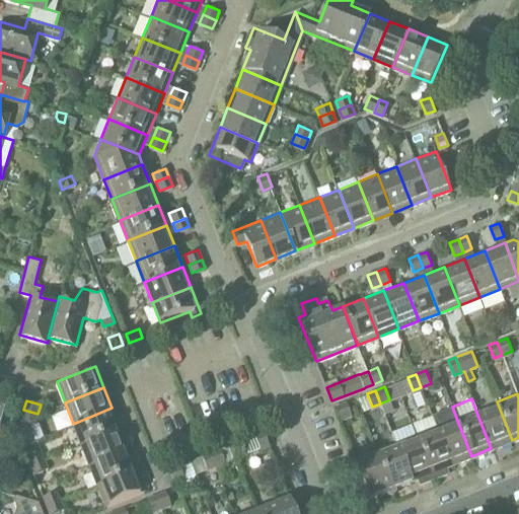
[(351,415),(346,401),(334,407),(340,420),(351,415)]
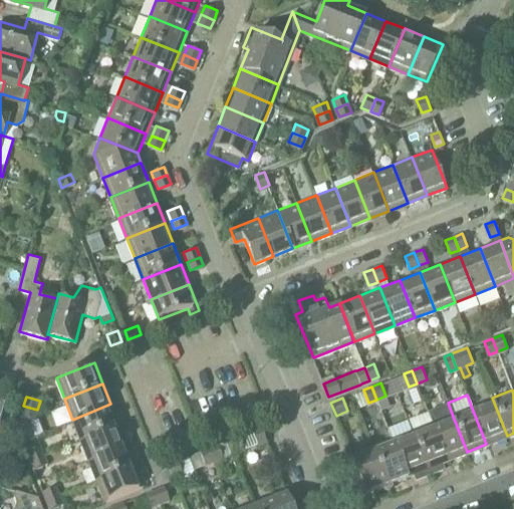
[(492,398),(471,406),(486,444),(507,436),(492,398)]
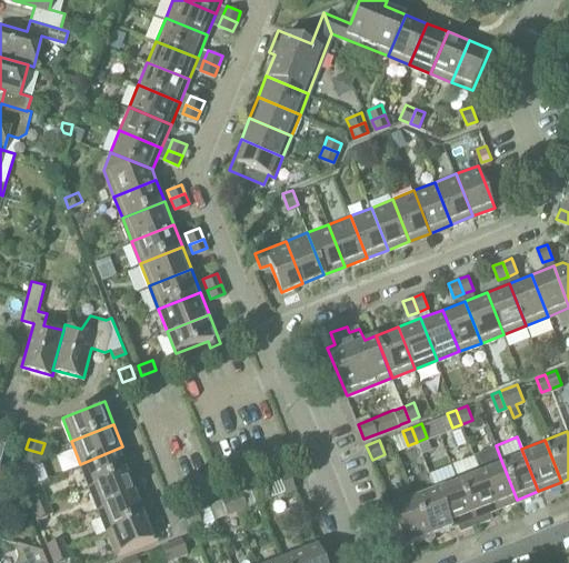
[(496,445),(472,454),(478,466),(495,509),(517,500),(500,458),(496,445)]
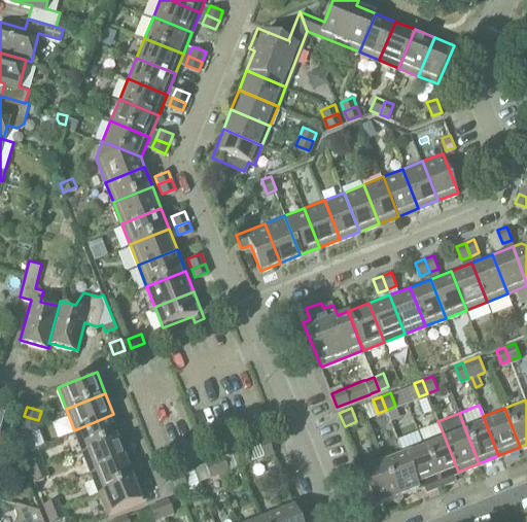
[(113,414),(74,430),(82,451),(121,436),(113,414)]
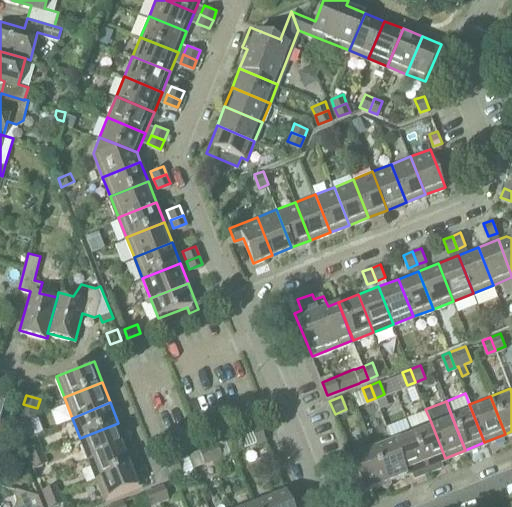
[(34,417),(37,408),(23,404),(21,413),(34,417)]
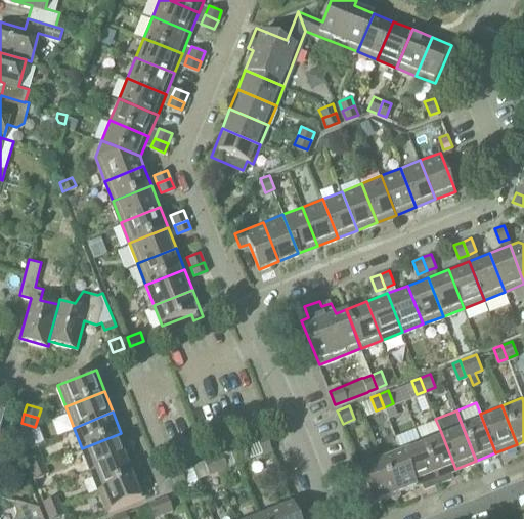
[(435,419),(415,427),(419,438),(437,483),(451,477),(448,472),(455,469),(440,430),(435,419)]
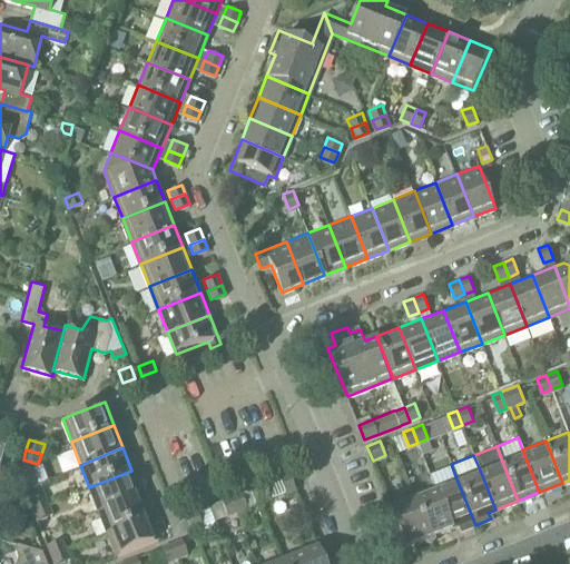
[(451,464),(429,473),(434,485),(451,527),(457,525),(460,532),(475,525),(455,476),(451,464)]
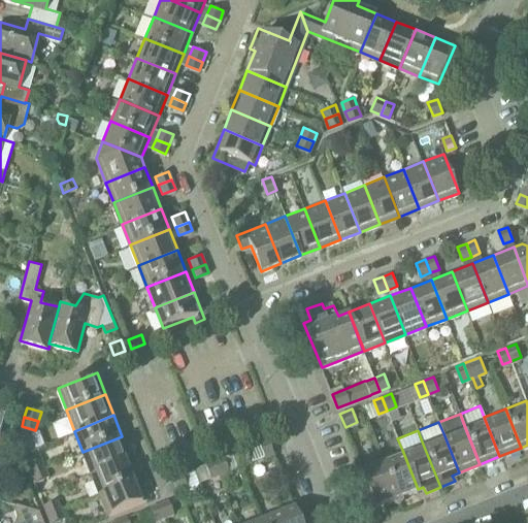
[(122,436),(83,452),(91,471),(130,456),(122,436)]
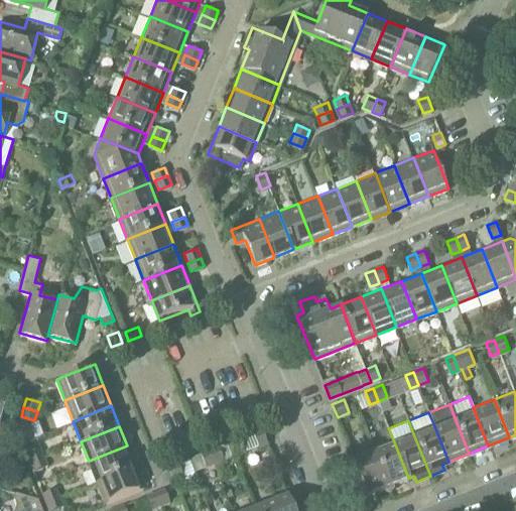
[(262,428),(254,431),(259,444),(267,441),(262,428)]
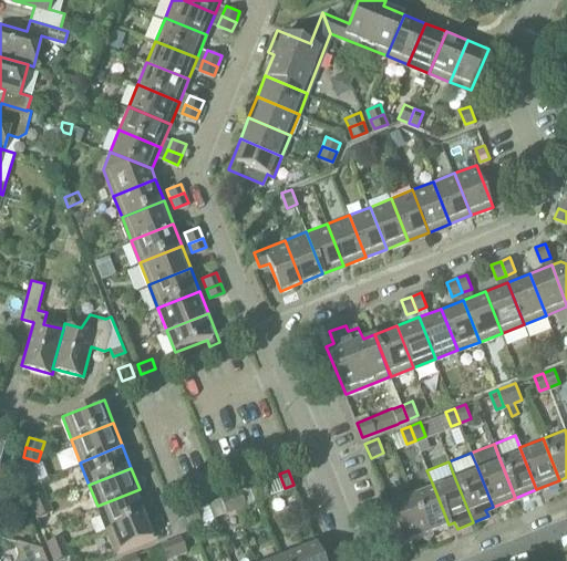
[(253,484),(259,500),(270,496),(264,479),(253,484)]
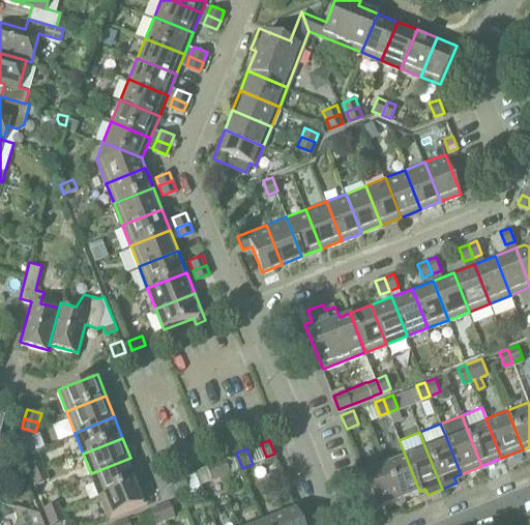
[(404,451),(382,460),(398,499),(419,491),(404,451)]
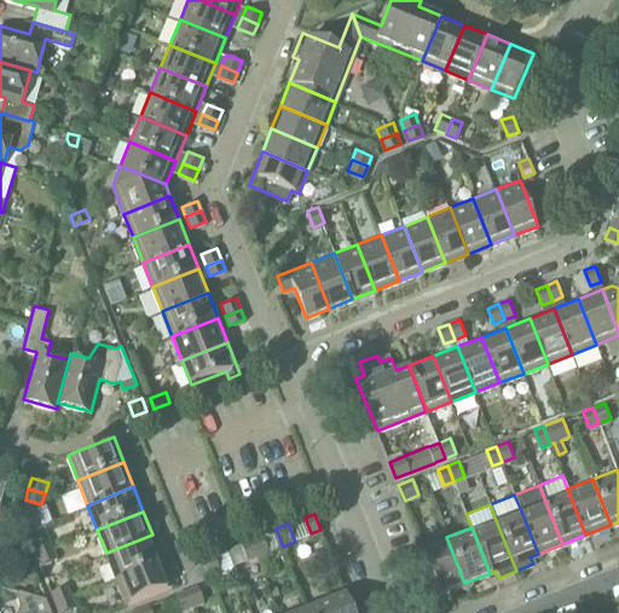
[(152,535),(106,553),(116,578),(162,560),(152,535)]
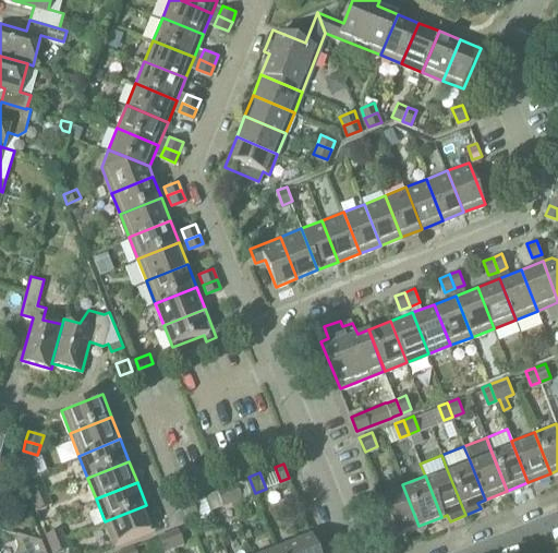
[(227,487),(232,501),(243,496),(238,482),(227,487)]
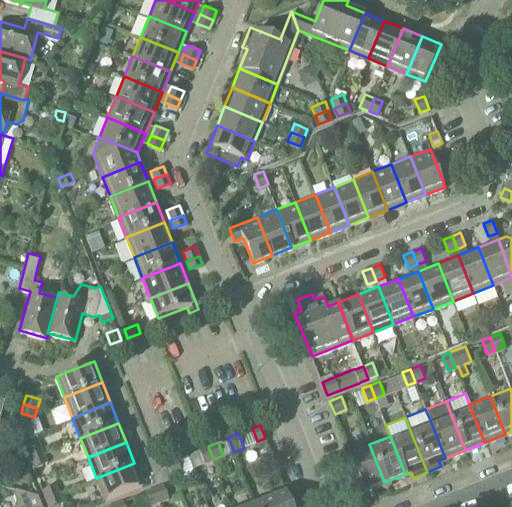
[(30,458),(43,453),(39,443),(26,449),(30,458)]
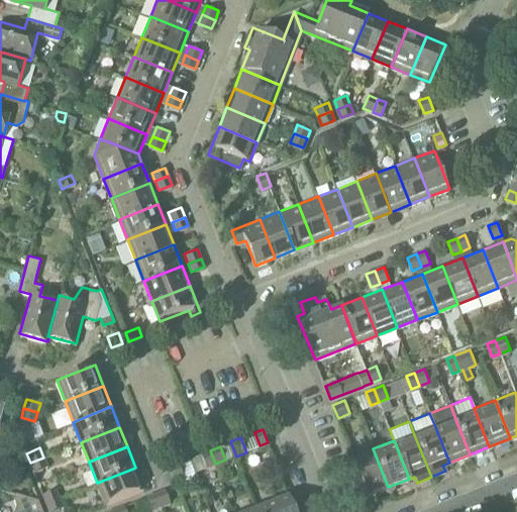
[(359,472),(348,477),(356,499),(388,487),(373,448),(352,456),(359,472)]
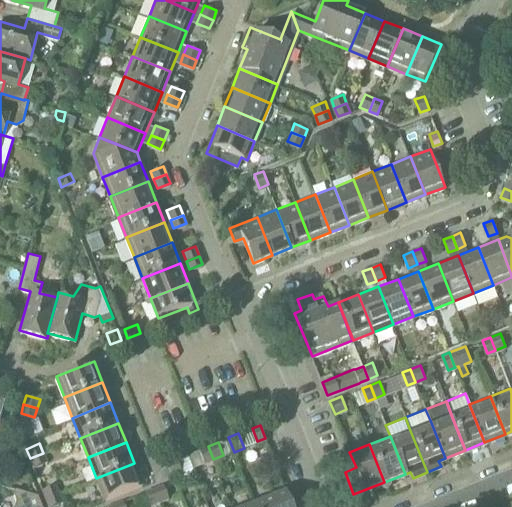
[(213,459),(208,446),(200,449),(203,458),(205,462),(213,459)]
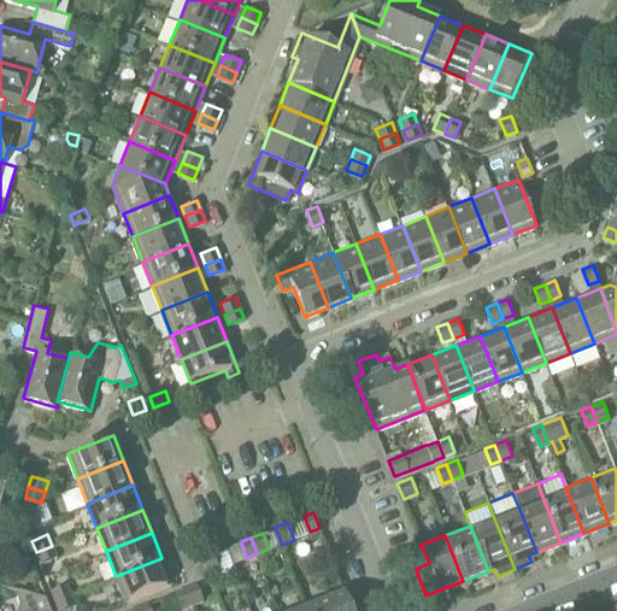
[(56,556),(52,546),(36,552),(41,562),(56,556)]
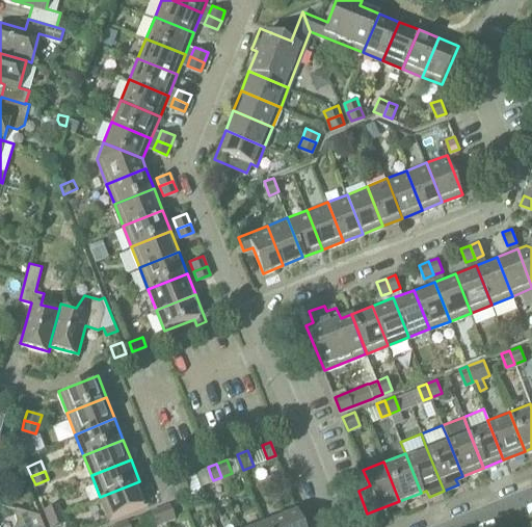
[(175,480),(180,494),(189,490),(184,476),(175,480)]
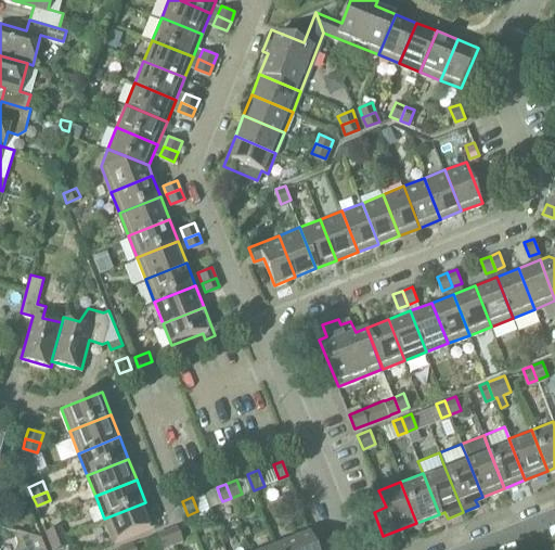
[(145,502),(104,519),(113,541),(154,525),(145,502)]
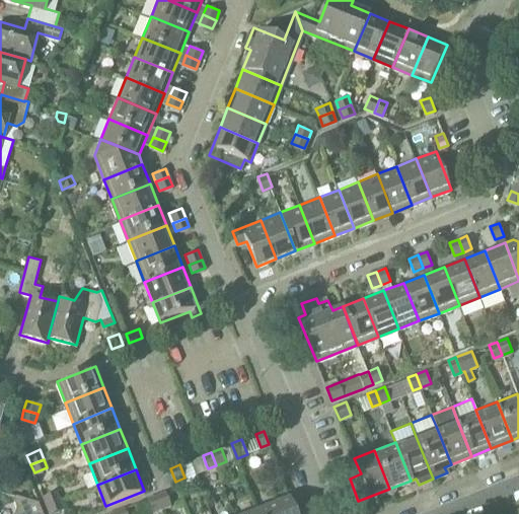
[(56,491),(43,496),(47,505),(60,500),(56,491)]
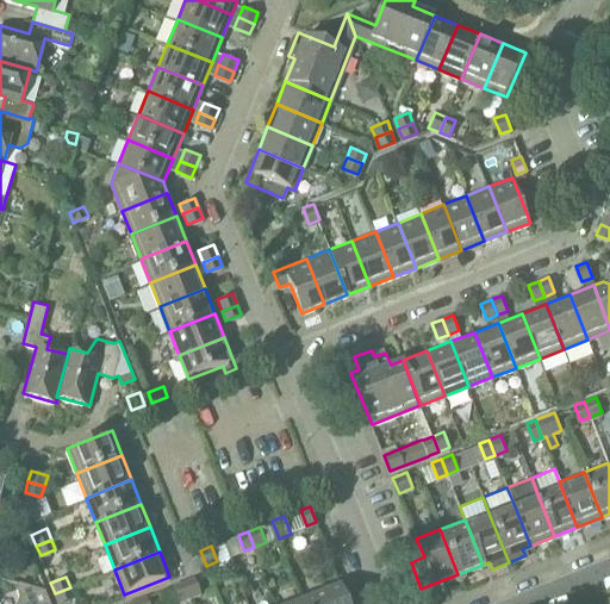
[(184,581),(190,597),(201,591),(195,577),(184,581)]
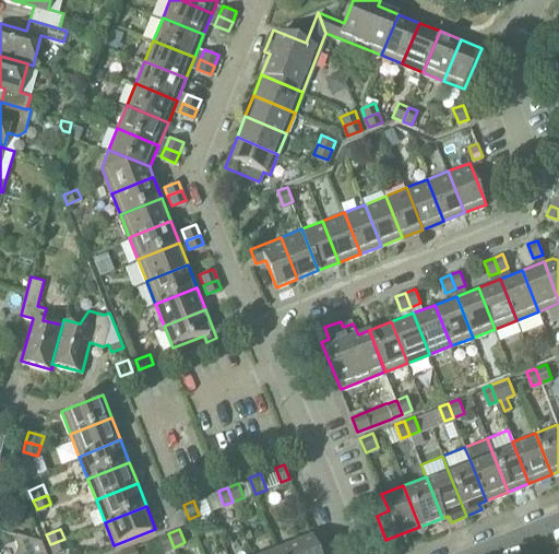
[(310,531),(276,544),(280,553),(319,553),(318,551),(310,531)]
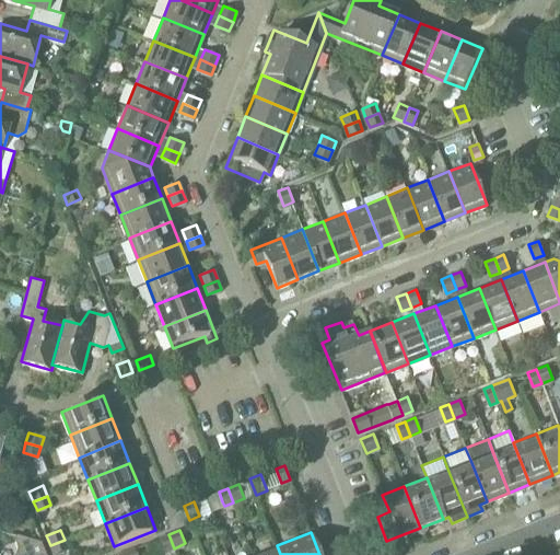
[(46,554),(41,541),(16,533),(15,540),(16,542),(16,543),(18,545),(18,547),(18,550),(16,552),(15,553),(14,554),(46,554)]
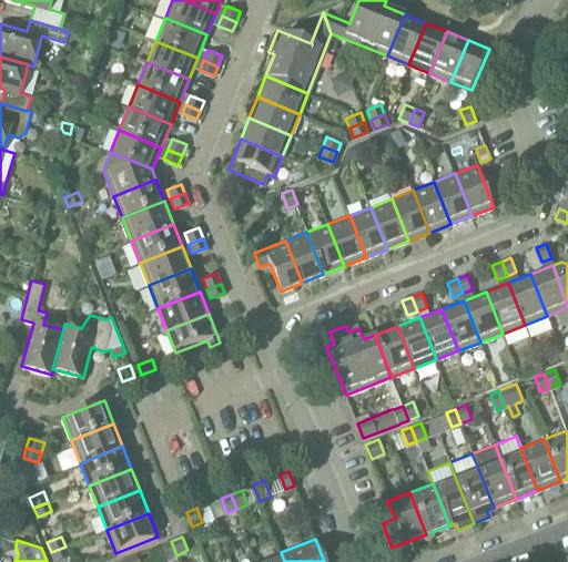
[(168,559),(176,555),(171,541),(162,544),(168,559)]
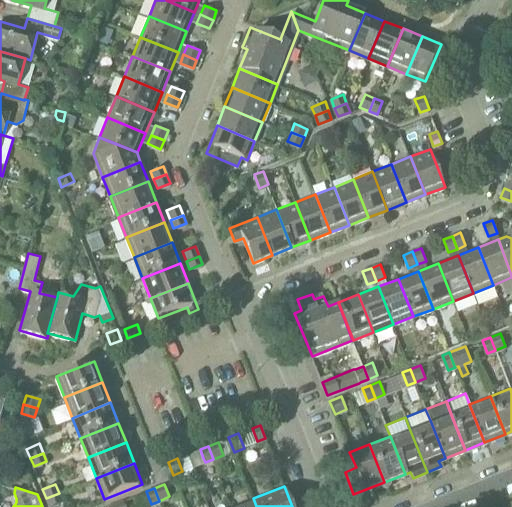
[(62,501),(59,493),(46,498),(49,506),(62,501)]
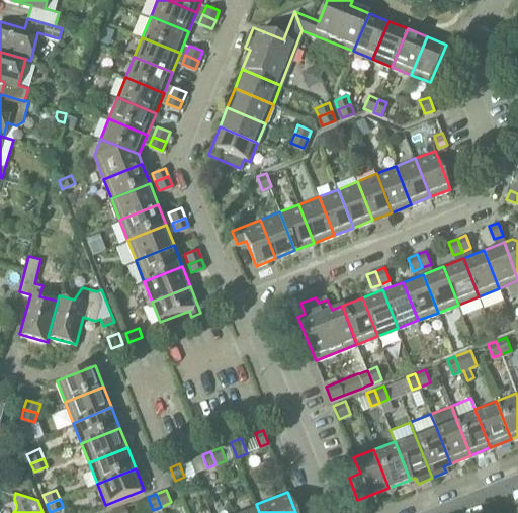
[(259,512),(256,504),(235,512),(259,512)]
